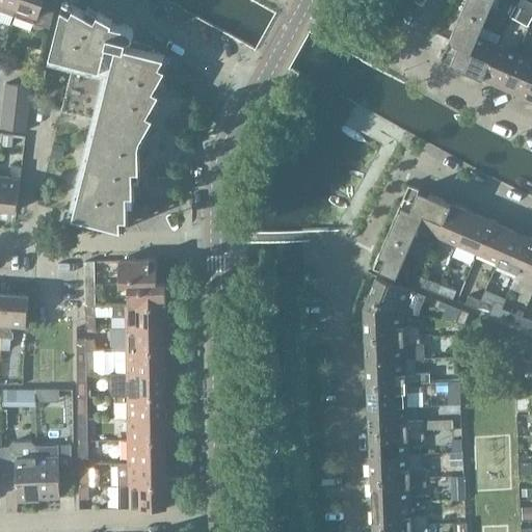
[(0,0),(0,10),(14,16),(17,8),(19,0),(0,0)]
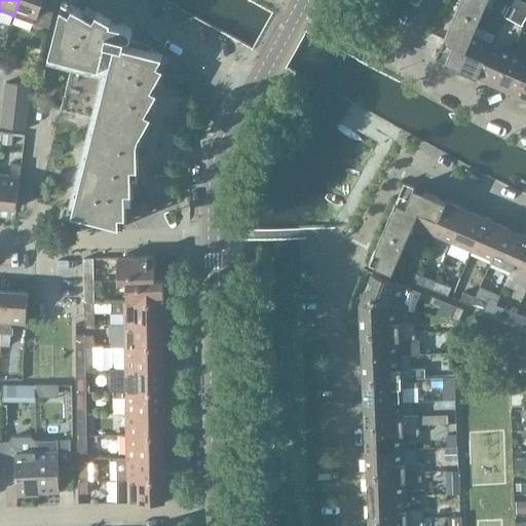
[(37,15),(36,23),(50,26),(55,0),(19,0),(16,8),(13,15),(32,22),(34,14),(37,15)]
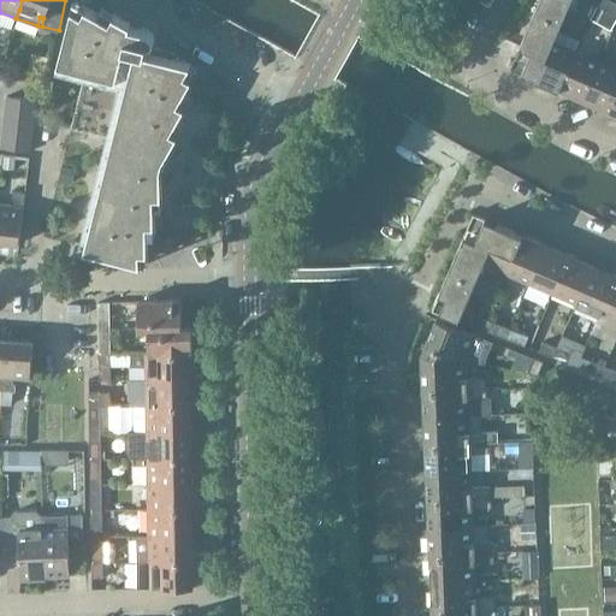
[(92,1),(89,0),(73,0),(73,1),(58,63),(86,70),(71,126),(113,137),(84,248),(148,264),(148,236),(155,236),(154,208),(163,208),(161,171),(165,154),(184,122),(177,118),(191,94),(184,90),(197,66),(196,65),(144,52),(147,46),(152,43),(154,40),(154,35),(149,31),(129,25),(130,23),(102,7),(99,13),(88,9),(92,1)]
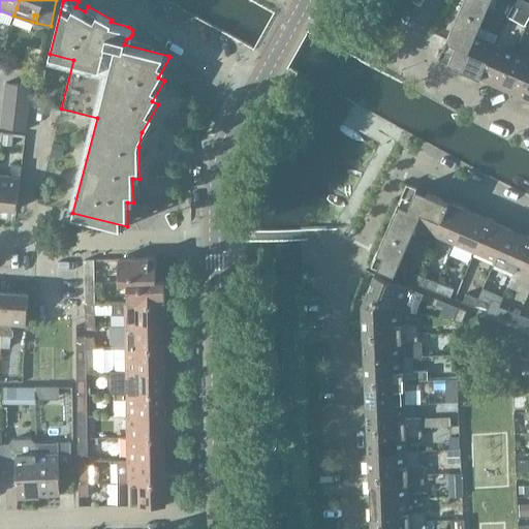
[(474,35),(490,0),(463,0),(438,58),(460,68),(472,41),(474,35)]
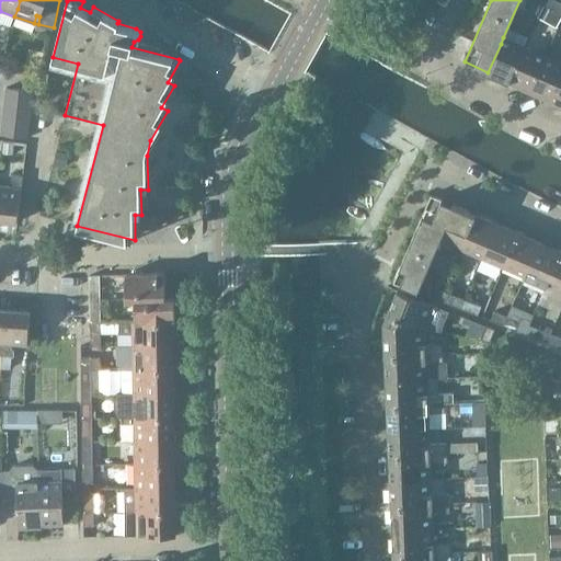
[(560,13),(560,2),(556,0),(551,9),(560,13)]
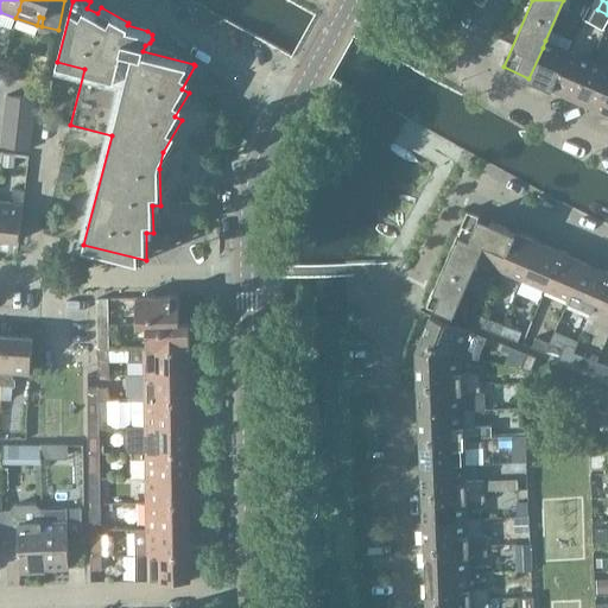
[(545,40),(543,48),(529,78),(551,88),(568,50),(545,40)]
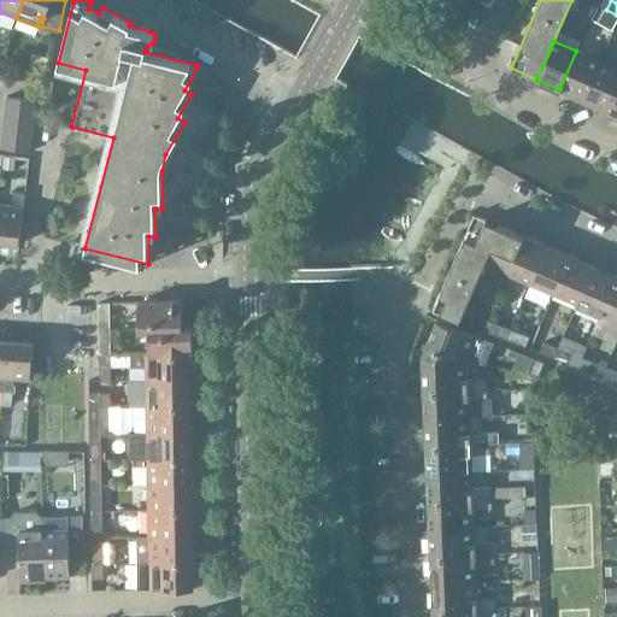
[(559,89),(583,100),(600,62),(576,51),(559,89)]
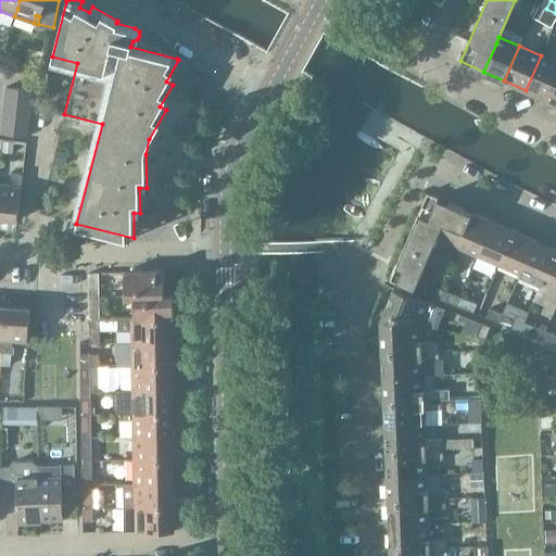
[(24,65),(40,70),(46,51),(28,47),(24,65)]
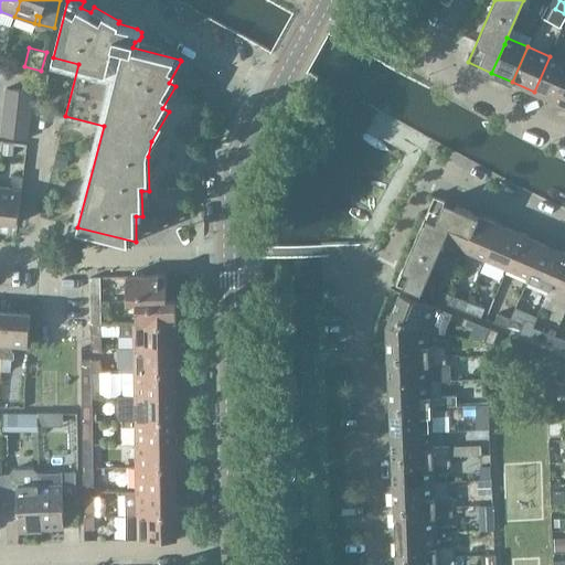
[(556,100),(564,78),(564,62),(550,56),(534,92),(556,100)]
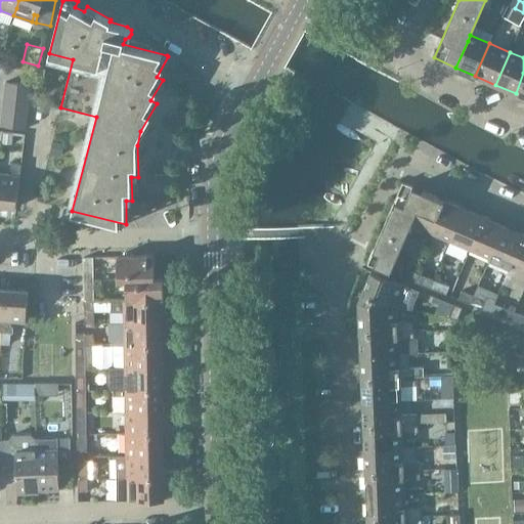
[(0,126),(26,129),(31,85),(5,81),(0,126)]
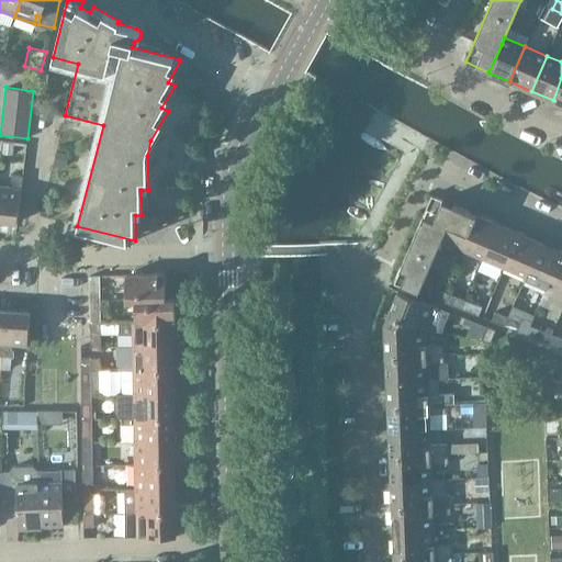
[(0,186),(0,220),(18,222),(23,176),(11,173),(10,180),(13,183),(13,188),(0,186)]
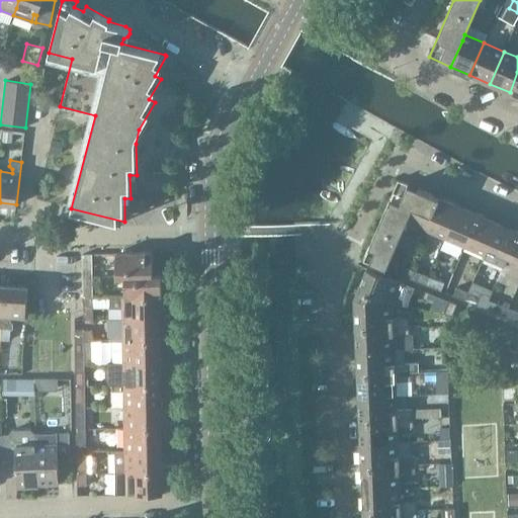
[(405,221),(419,188),(398,179),(363,258),(385,268),(390,259),(406,222),(405,221)]
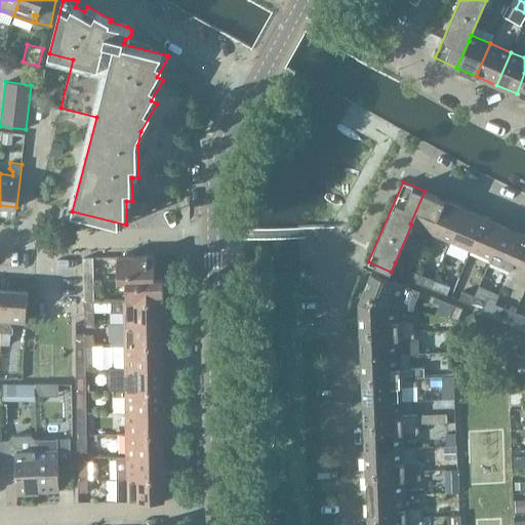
[(445,200),(425,191),(410,224),(411,225),(431,233),(445,200)]
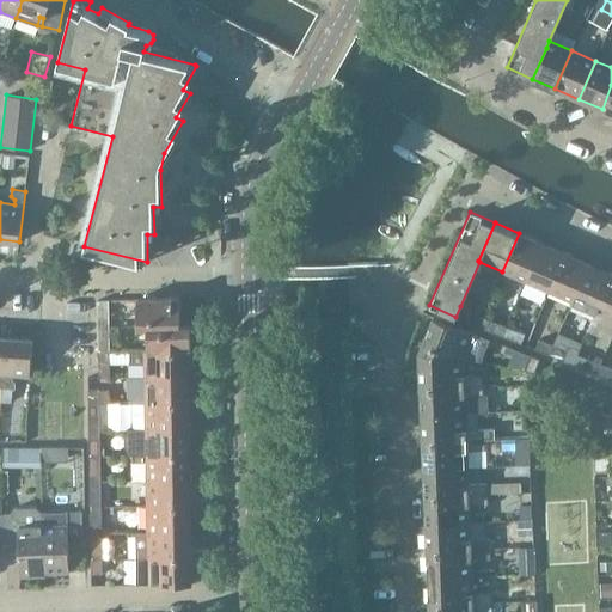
[(502,271),(522,280),(525,281),(542,243),(519,233),(502,271)]
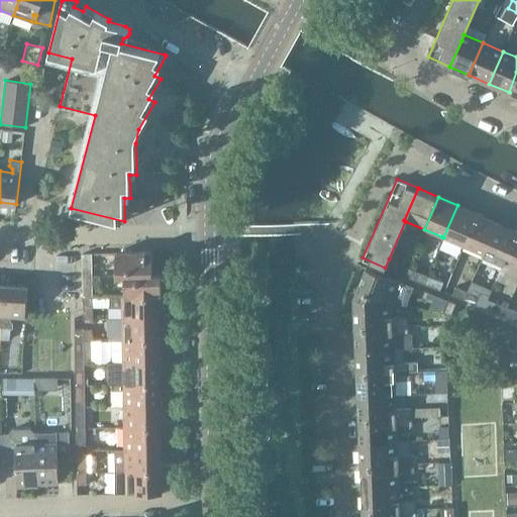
[(443,237),(463,246),(478,214),(457,205),(443,237)]
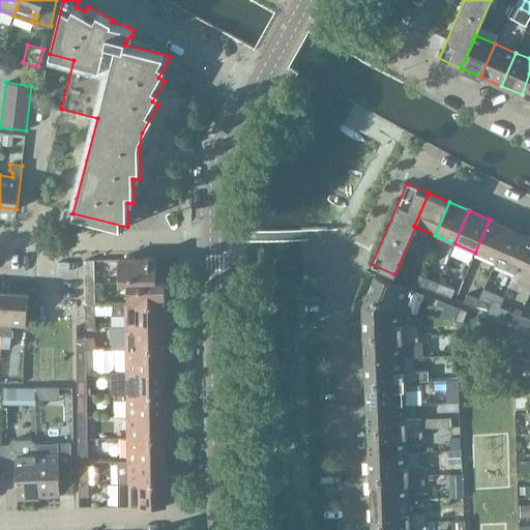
[(510,229),(490,219),(475,253),(496,261),(510,229)]
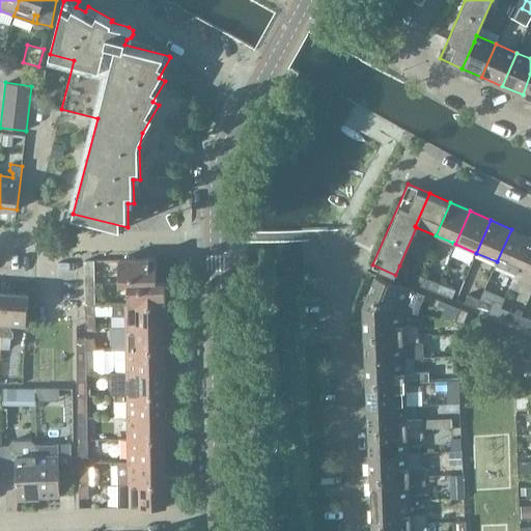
[(530,239),(530,236),(511,229),(497,261),(518,271),(530,239)]
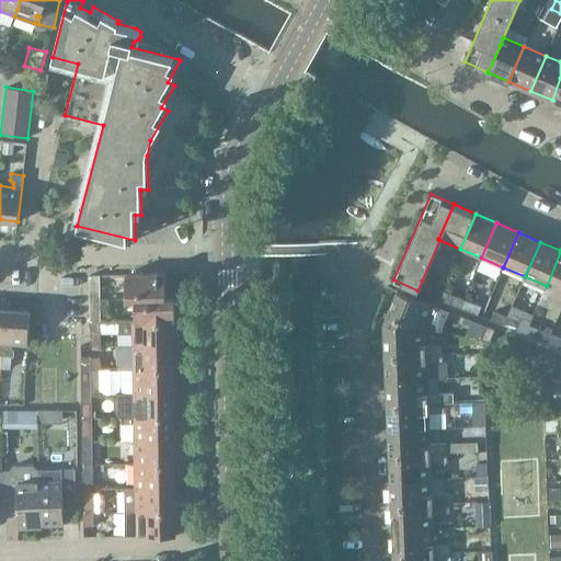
[(560,252),(547,286),(560,292),(560,252)]
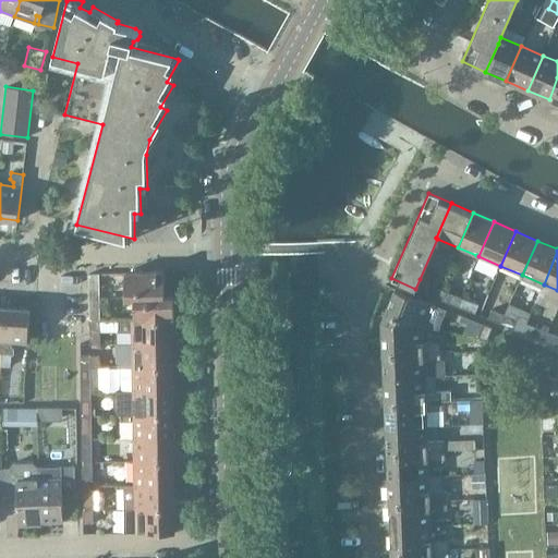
[(124,273),(125,296),(125,298),(134,296),(165,296),(165,271),(124,273)]
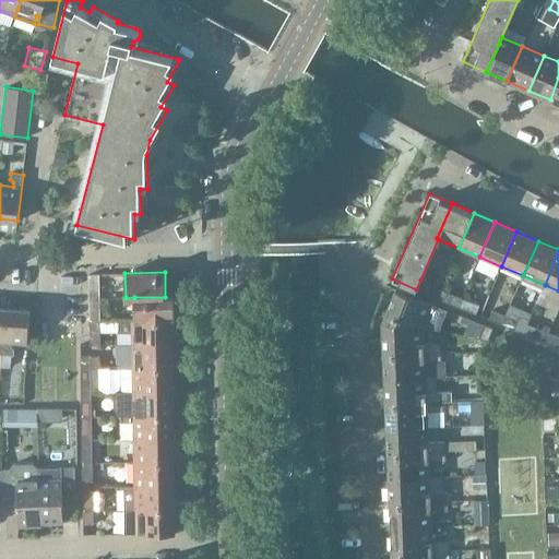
[(90,288),(99,288),(99,274),(88,274),(90,288)]
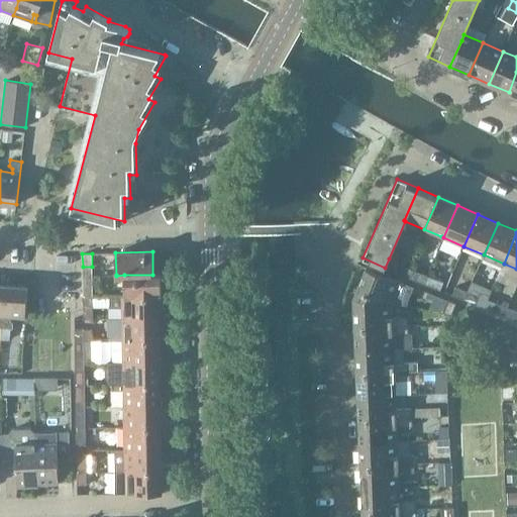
[(400,264),(389,259),(385,268),(397,273),(400,264)]
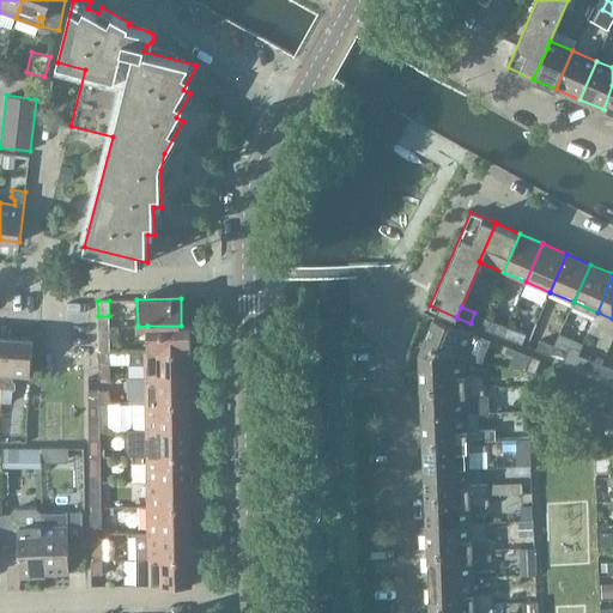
[(479,315),(475,326),(495,333),(498,322),(479,315)]
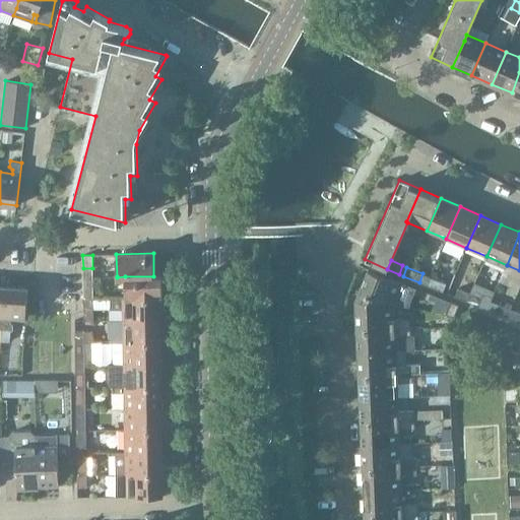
[(402,282),(368,269),(356,299),(356,306),(394,305),(402,282)]
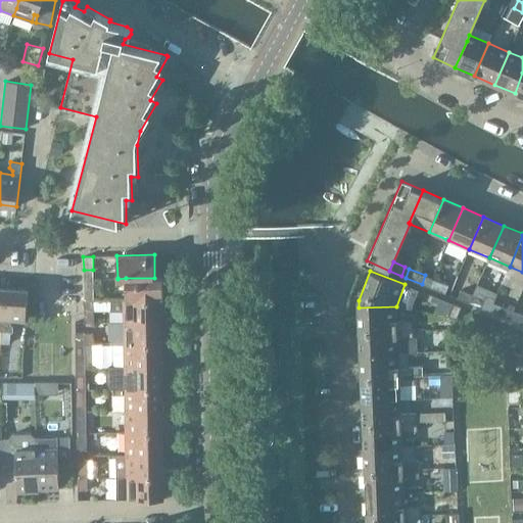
[(422,284),(433,289),(437,280),(425,275),(422,284)]
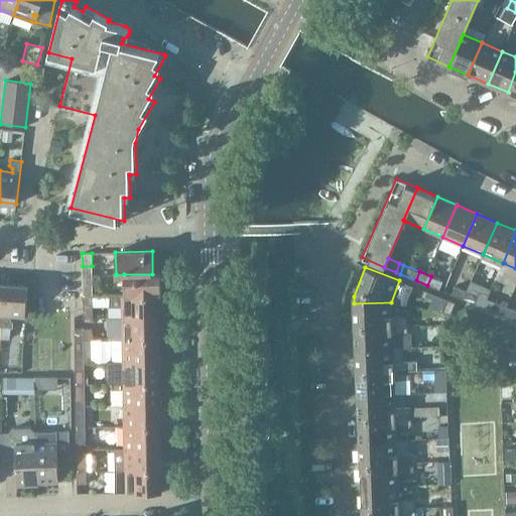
[(161,273),(152,274),(124,274),(125,295),(158,295),(158,296),(161,296),(161,273)]
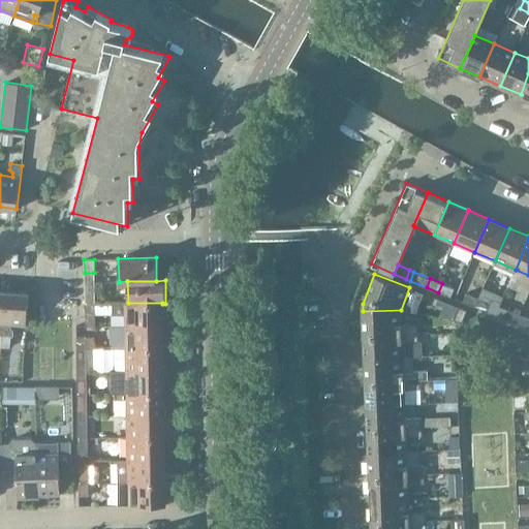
[(442,283),(438,292),(450,297),(454,288),(442,283)]
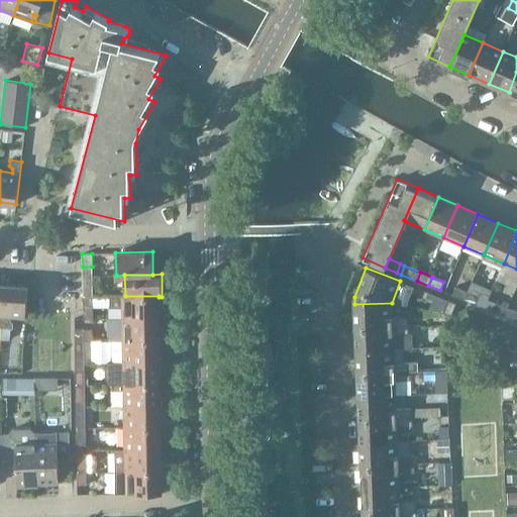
[(92,297),(92,284),(83,284),(83,297),(92,297)]
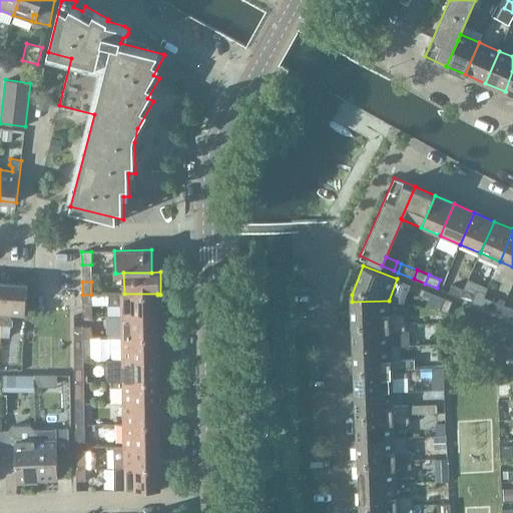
[(12,327),(12,321),(10,318),(10,314),(25,316),(27,285),(5,283),(2,326),(12,327)]
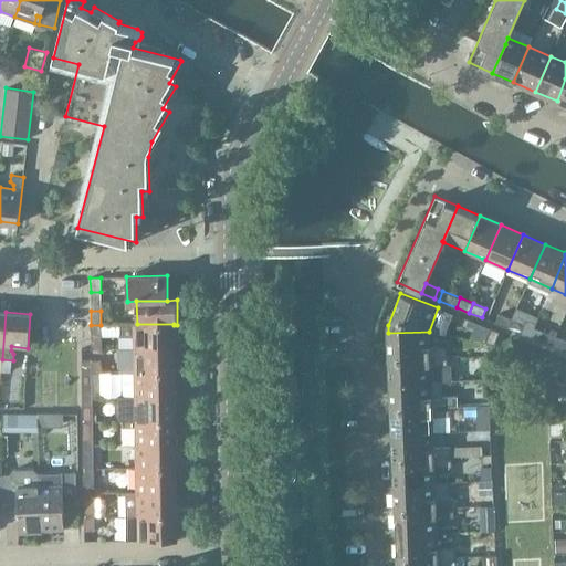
[(495,323),(507,328),(512,318),(499,313),(495,323)]
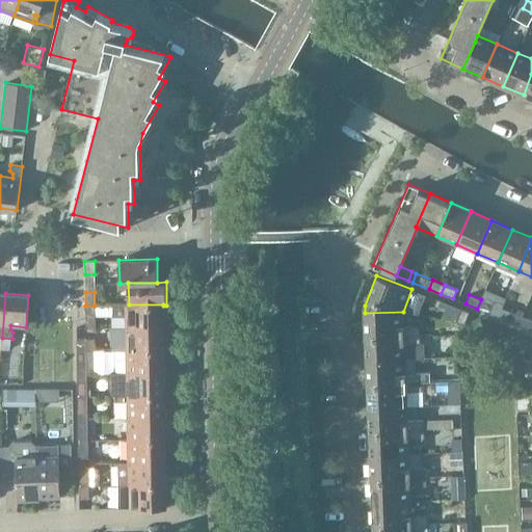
[(489,313),(493,304),(481,299),(477,309),(489,313)]
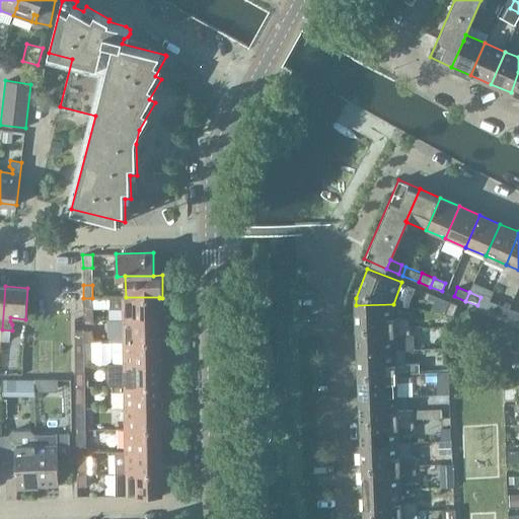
[(126,297),(123,297),(109,298),(109,309),(123,309),(123,319),(160,319),(159,298),(159,297),(126,297)]
